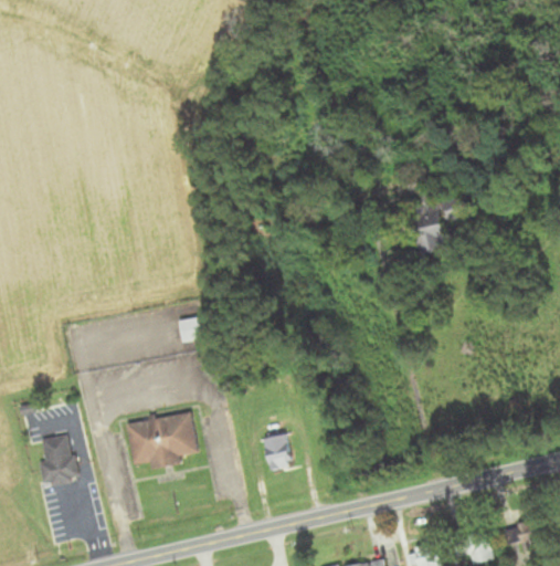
[(420,253),(444,250),(435,187),(424,189),(422,178),(404,180),(407,195),(411,194),(420,253)]
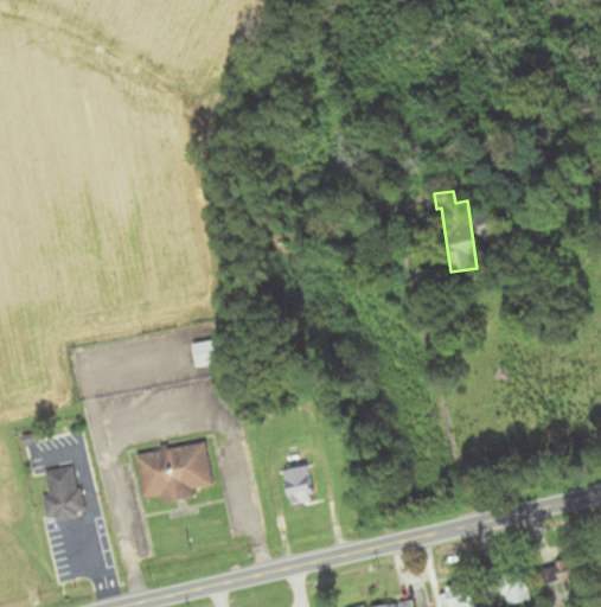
[(216,363),(211,340),(190,344),(194,366),(216,363)]
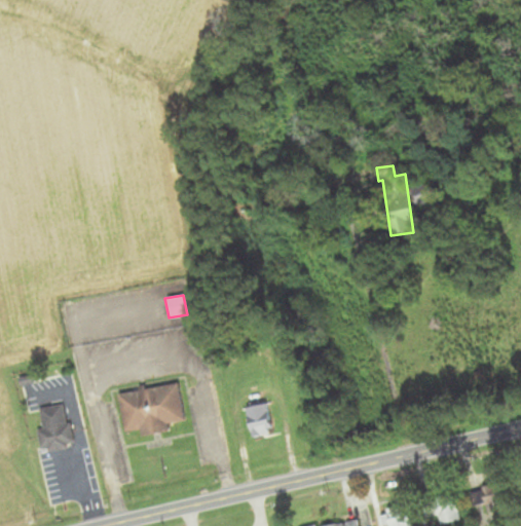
[(121,433),(137,429),(138,436),(166,431),(165,423),(181,421),(176,384),(116,392),(121,433)]
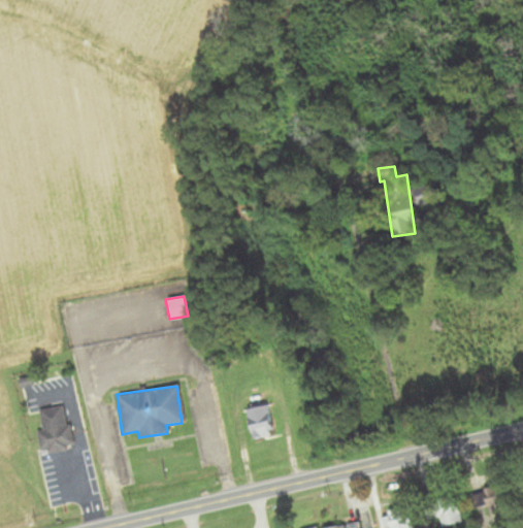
[(243,409),(253,439),(272,433),(263,403),(243,409)]
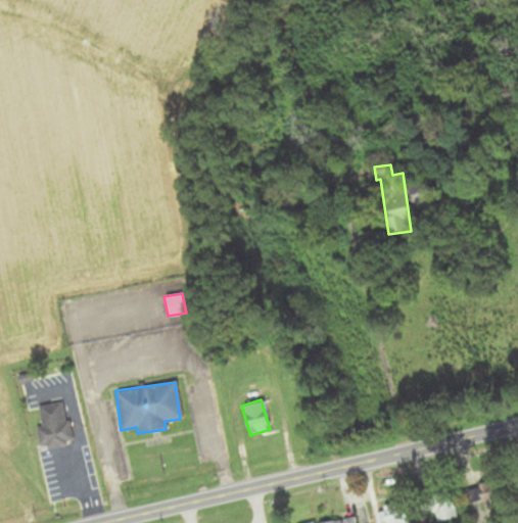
[(34,428),(37,449),(68,443),(61,402),(36,407),(39,427),(34,428)]
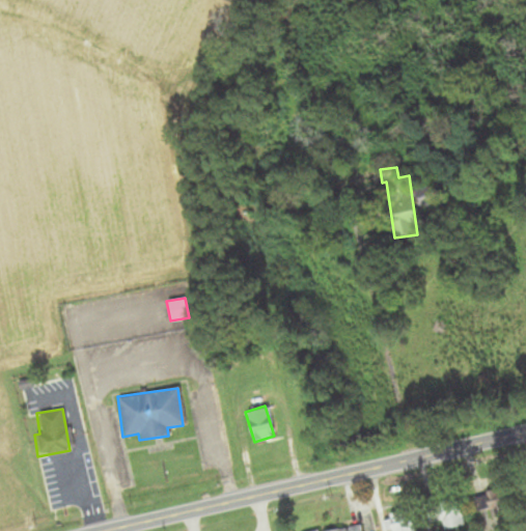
[(505,499),(488,498),(487,520),(504,521),(505,499)]
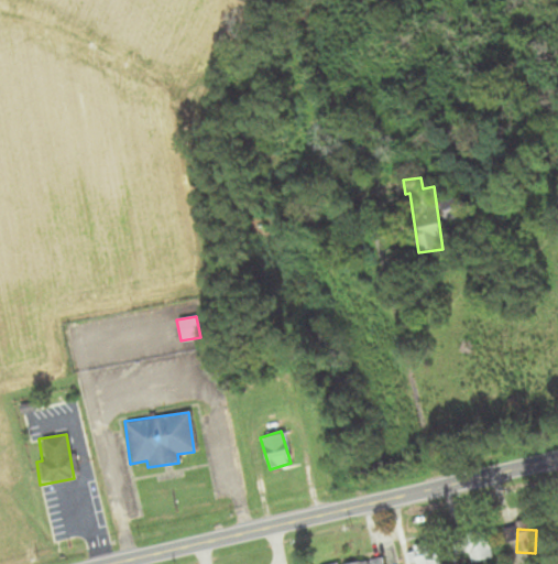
[(471,563),(492,557),(484,531),(463,538),(471,563)]
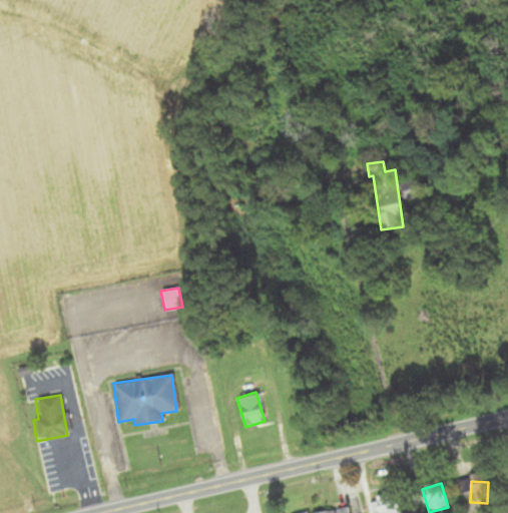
[(372,512),(377,512),(398,512),(395,492),(370,497),(372,512)]
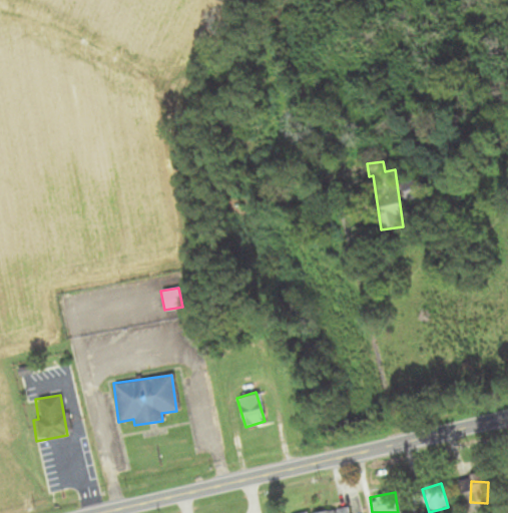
All buildings are outlined.
